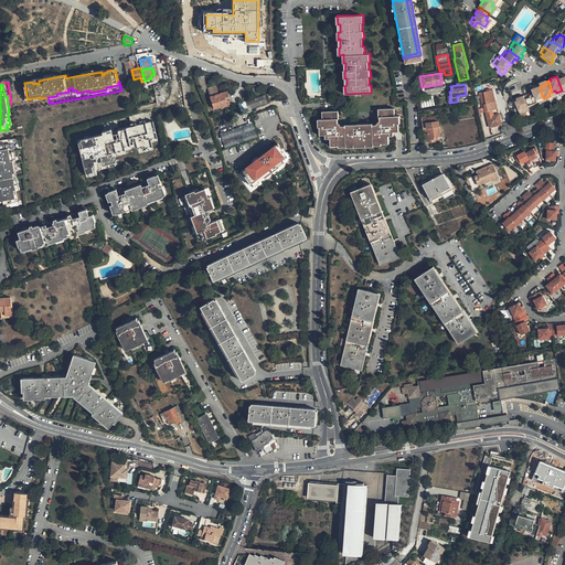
[(206,89),(209,96),(219,94),(216,85),(206,88),(206,89)]
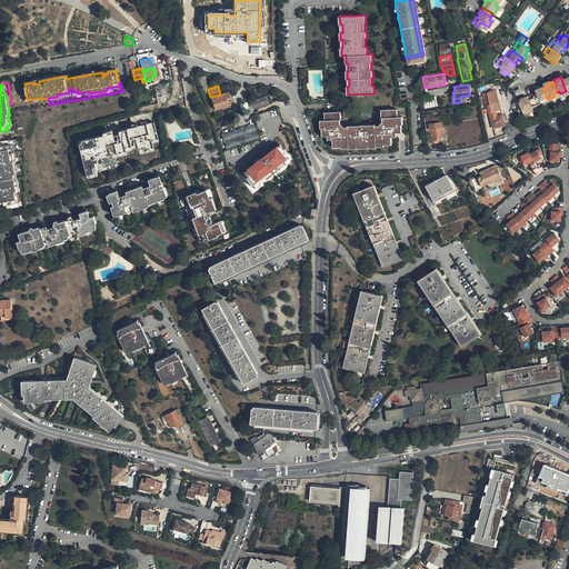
[(541,99),(542,102),(548,100),(547,99),(543,88),(539,90),(538,88),(533,89),(535,92),(538,100),(541,99)]
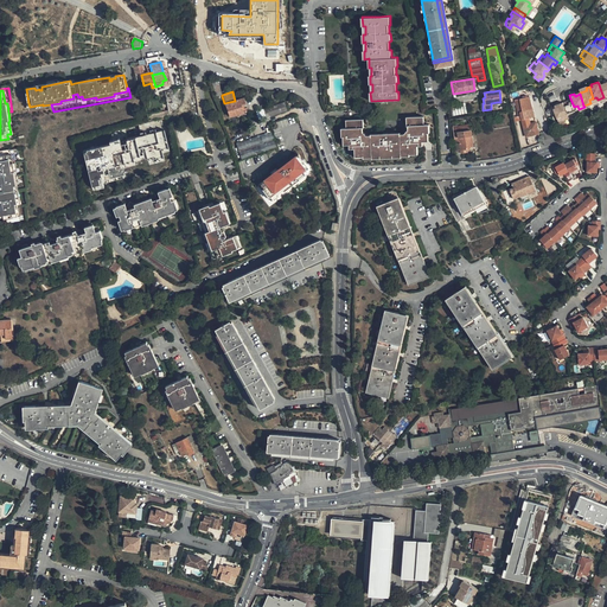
[(518,113),(524,138),(536,134),(534,123),(529,125),(528,119),(531,117),(526,97),(524,97),(519,98),(517,100),(519,112),(518,113)]
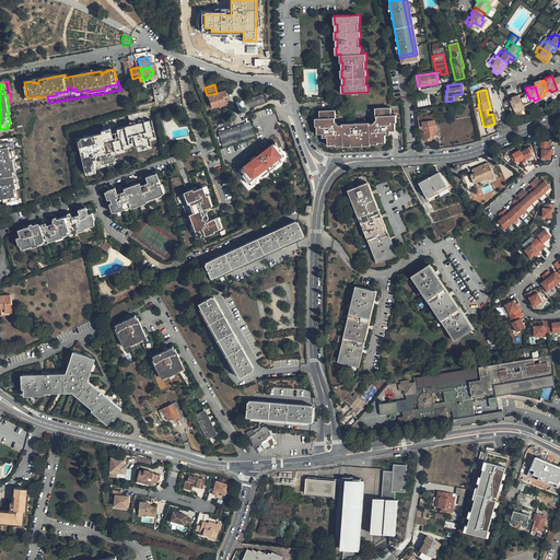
[(211,107),(223,103),(221,96),(225,95),(223,91),(217,93),(207,95),(211,107)]
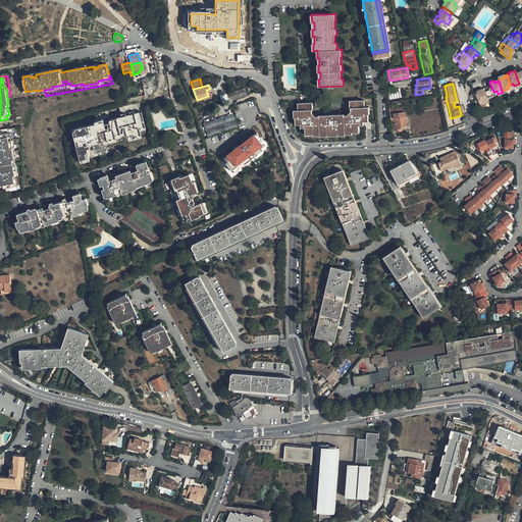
[(486,99),(487,102),(492,100),(491,97),(494,96),(494,95),(493,92),(490,85),(486,87),(487,89),(483,91),(486,99)]
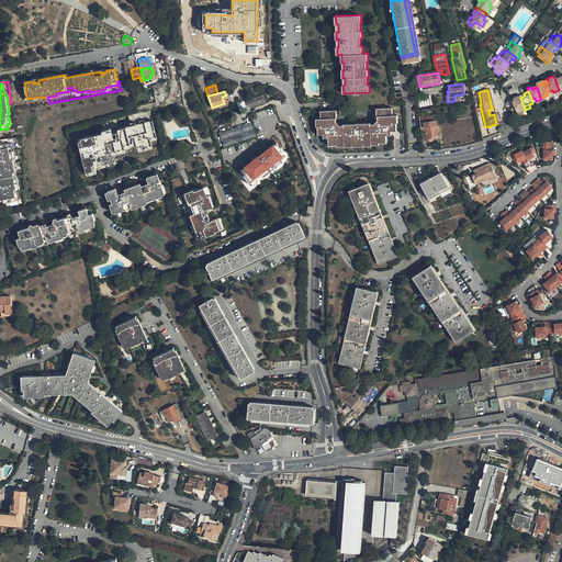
[(262,94),(243,101),(245,109),(265,102),(262,94)]
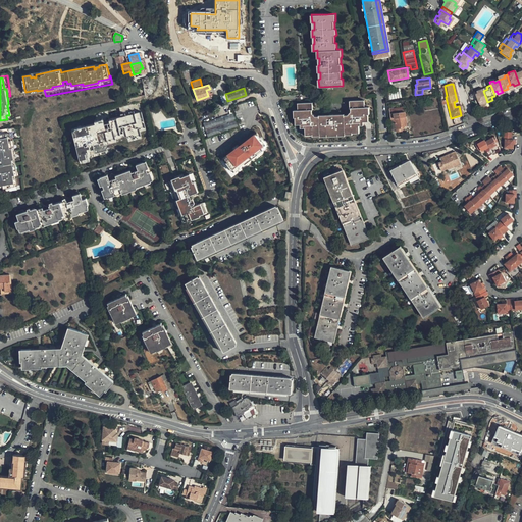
[(474,94),(478,105),(484,103),(483,100),(486,99),(483,91),(482,88),(478,90),(479,92),(476,93),(474,94)]
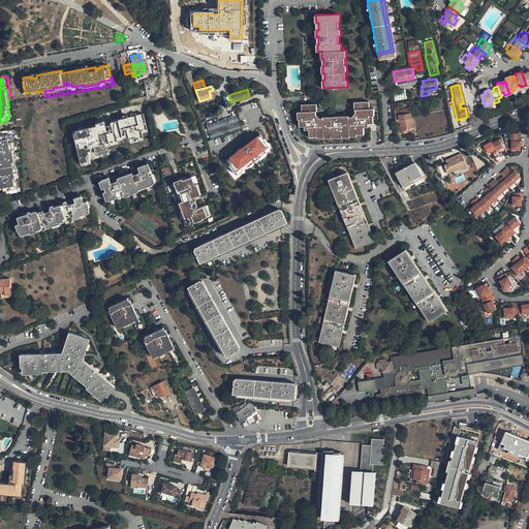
[(402,91),(392,93),(393,100),(404,98),(402,91)]
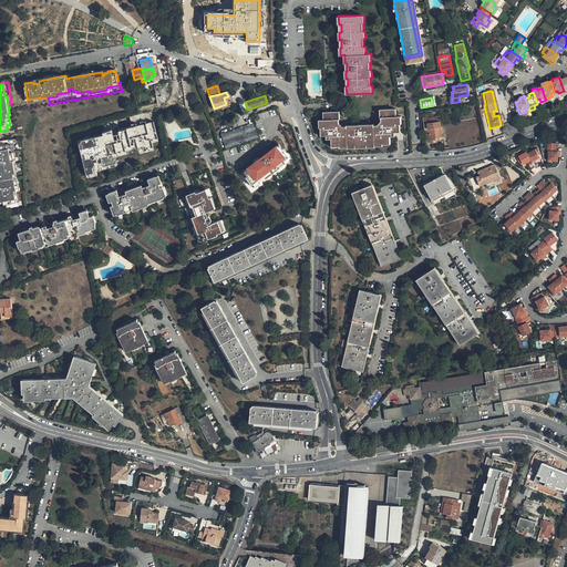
[(341,111),(325,112),(325,120),(320,120),(320,127),(322,127),(322,135),(328,135),(328,138),(332,138),(333,146),(341,146),(341,147),(348,147),(349,148),(375,147),(375,146),(383,145),(383,144),(391,144),(391,136),(395,136),(395,132),(401,132),(401,124),(402,124),(402,116),(397,116),(397,109),(381,110),(381,117),(382,117),(382,121),(379,125),(375,125),(374,124),(348,125),(348,126),(343,126),(340,123),(340,119),(341,119),(341,111)]
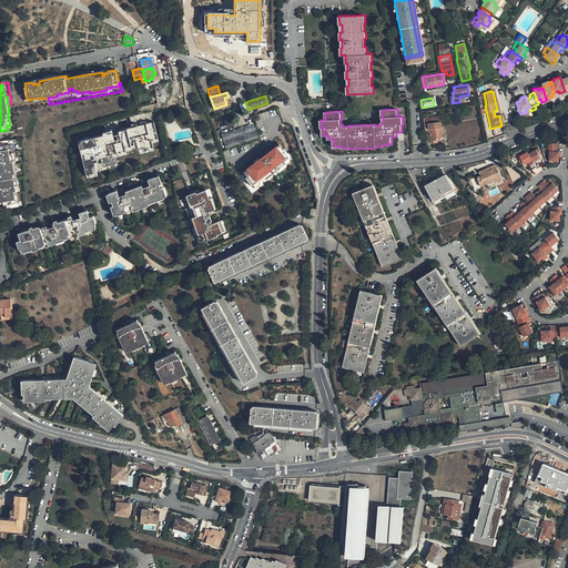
[(443,137),(440,122),(439,117),(423,120),(424,125),(426,132),(428,144),(432,143),(437,142),(436,140),(439,139),(438,138),(443,137)]
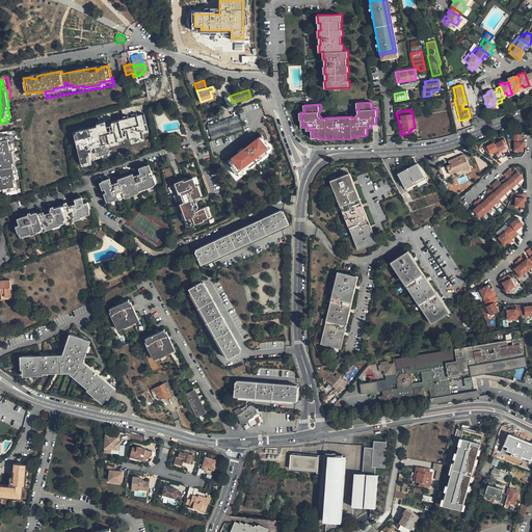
[(96,129),(74,136),(82,166),(89,165),(90,159),(109,155),(109,145),(117,145),(117,141),(130,139),(130,144),(145,141),(143,134),(148,133),(143,114),(107,126),(106,121),(94,125),(96,129)]
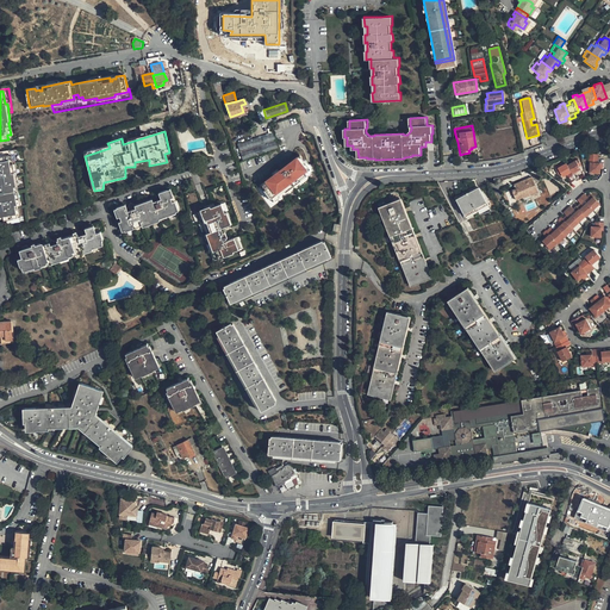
[(277,149),(272,134),(236,144),(241,161),(277,149)]
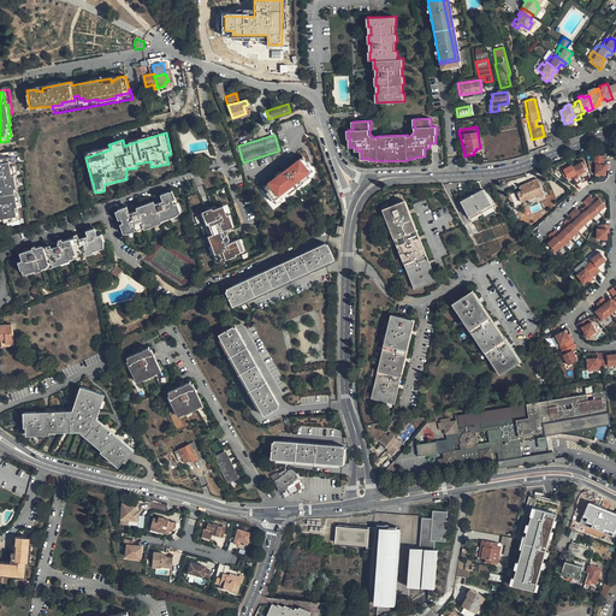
[(17,212),(19,211),(16,193),(16,188),(18,188),(13,165),(11,166),(10,159),(12,159),(11,152),(0,153),(0,218),(0,219),(5,218),(5,221),(7,221),(7,226),(22,224),(21,218),(18,218),(17,212)]
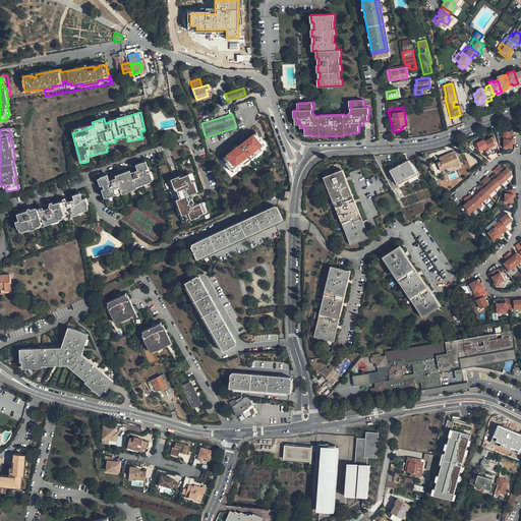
[(261,148),(265,143),(255,132),(223,158),(232,169),(236,166),(237,167),(243,163),(242,161),(254,152),(255,154),(262,149),(261,148)]
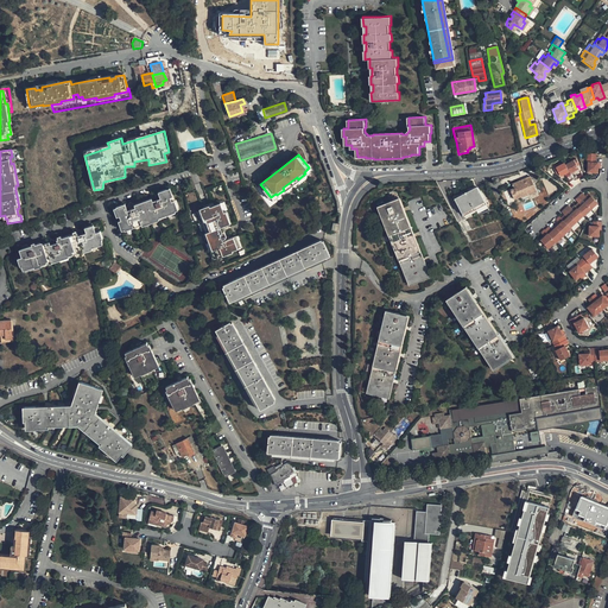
[(13,157),(12,157),(10,157),(11,164),(13,163),(18,185),(16,185),(19,208),(17,209),(18,215),(20,215),(21,214),(20,208),(23,208),(19,190),(21,189),(17,163),(14,163),(13,157)]
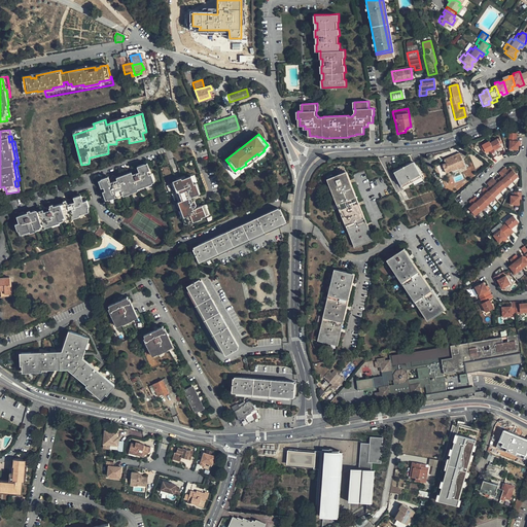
[(515,136),(508,136),(508,140),(510,140),(508,149),(518,150),(518,146),(519,141),(516,141),(516,136),(515,136)]
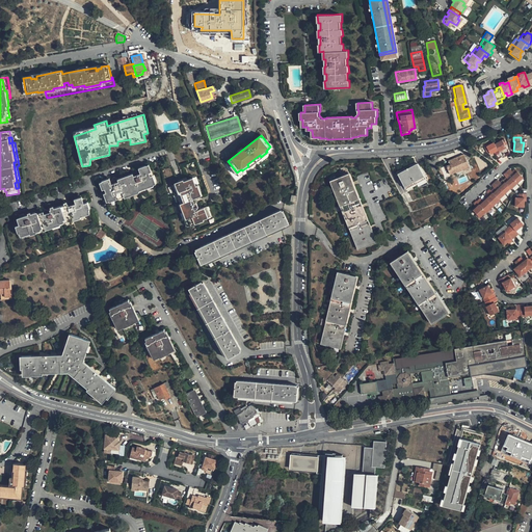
[(502,157),(502,158),(506,156),(503,150),(506,148),(505,144),(504,143),(506,142),(504,138),(495,144),(502,157)]
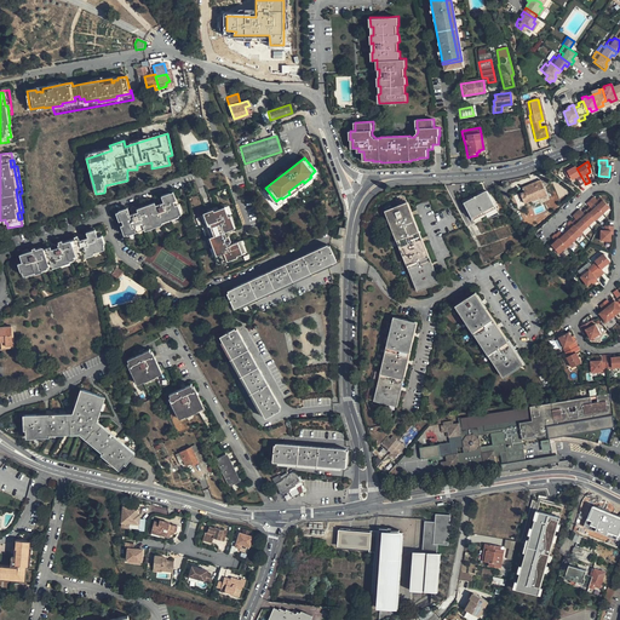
[(577,168),(575,166),(564,173),(567,177),(568,176),(569,177),(572,181),(575,178),(580,185),(585,183),(577,168)]
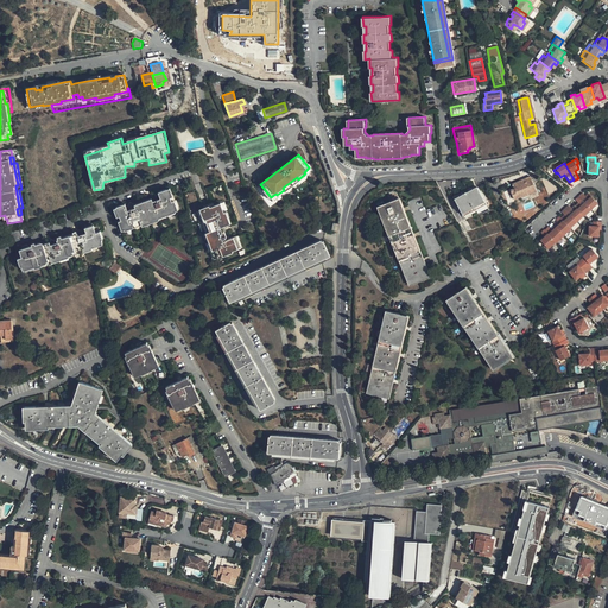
[(537,195),(530,177),(511,185),(513,189),(508,191),(512,201),(519,197),(521,201),(537,195)]
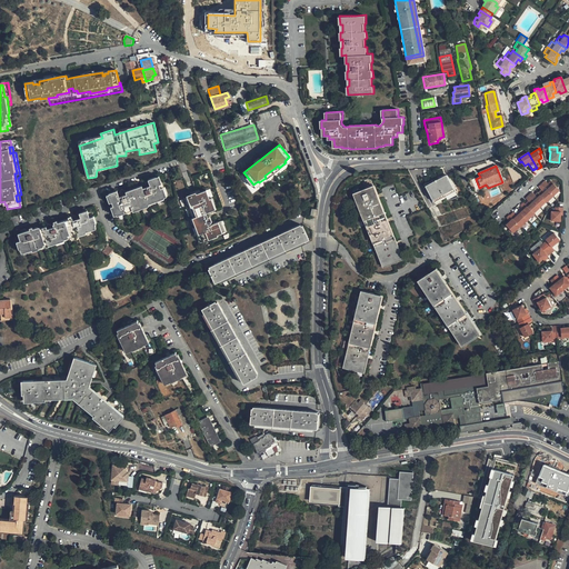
[(427,188),(436,203),(457,192),(447,176),(427,188)]
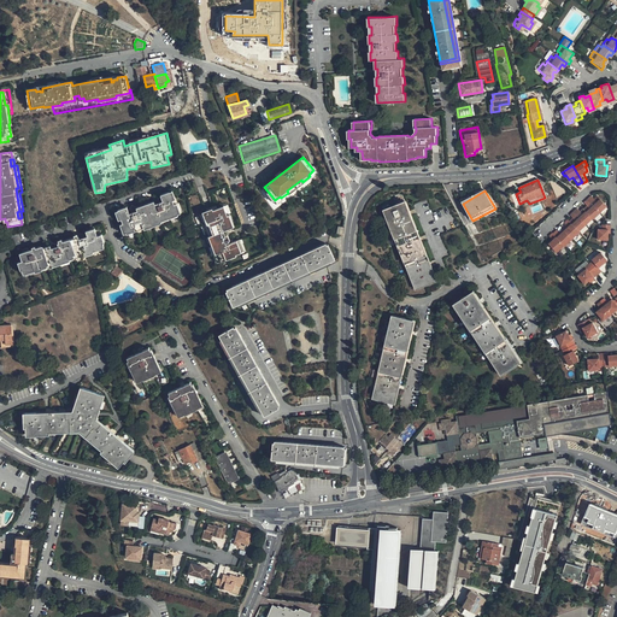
[(129,206),(119,210),(123,218),(127,231),(145,225),(145,227),(163,221),(162,218),(178,212),(171,192),(162,194),(164,201),(156,204),(156,203),(139,209),(139,210),(131,212),(129,206)]
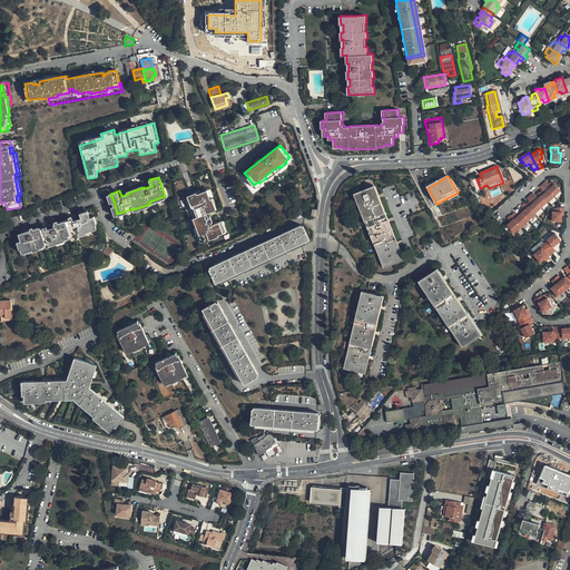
[(542,184),(554,197),(560,190),(552,183),(549,185),(548,184),(546,180),(542,184)]
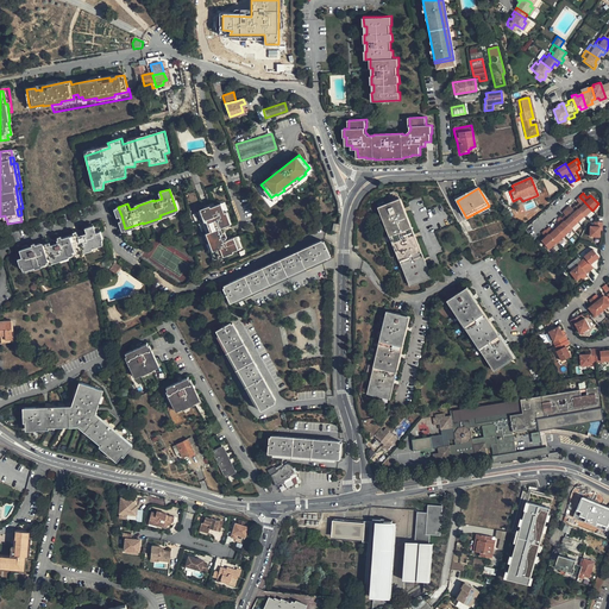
[(585,215),(585,217),(592,211),(579,196),(576,200),(579,202),(581,205),(577,207),(585,215)]
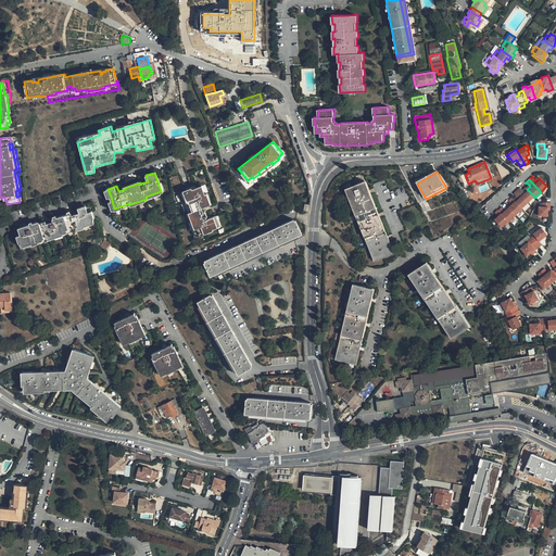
[(375,258),(392,252),(365,185),(349,190),(375,258)]
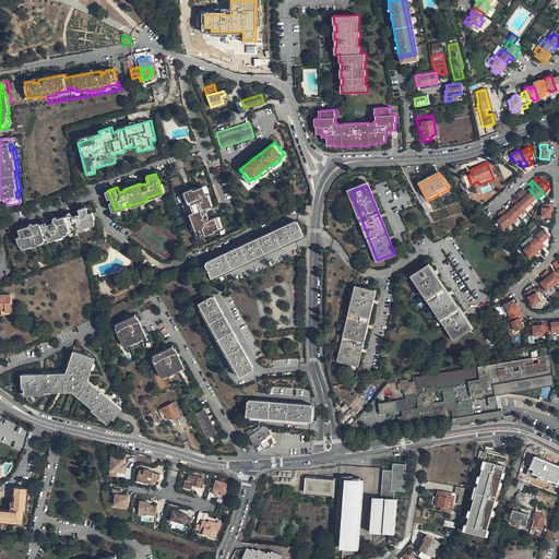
[(197,230),(199,238),(214,232),(214,229),(218,228),(214,217),(210,218),(209,216),(207,216),(206,213),(203,212),(202,209),(205,206),(210,205),(202,187),(179,195),(187,215),(186,215),(191,233),(197,230)]
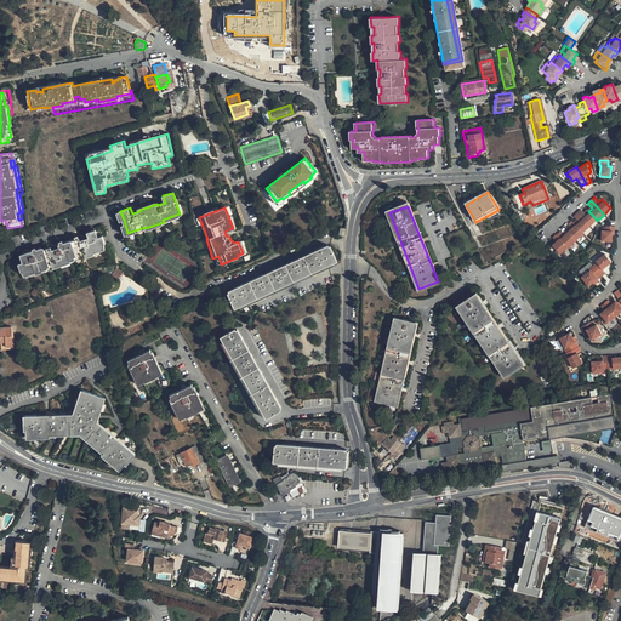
[(576,214),(590,227),(597,220),(588,211),(587,210),(585,214),(584,212),(580,210),(576,214)]
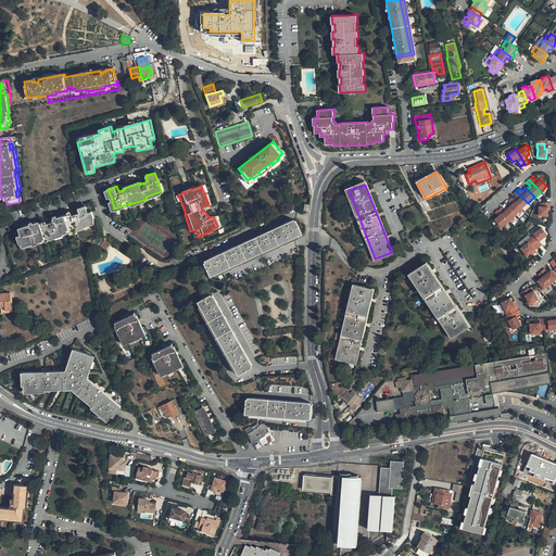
[(514,201),(521,209),(528,203),(516,191),(513,193),(515,197),(517,198),(514,201)]
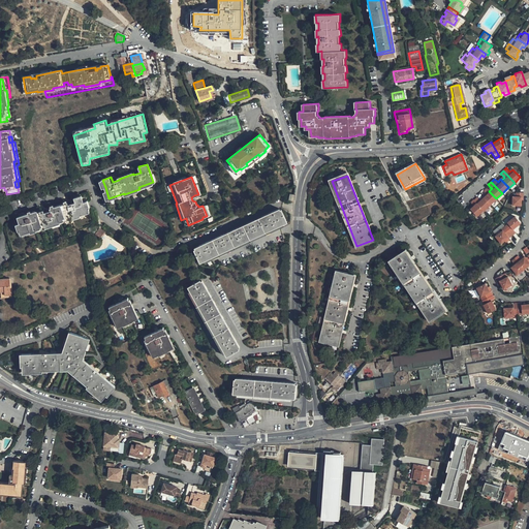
[(484,197),(491,206),(497,199),(496,198),(489,191),(488,189),(487,188),(484,191),(486,193),(487,194),(484,197)]
